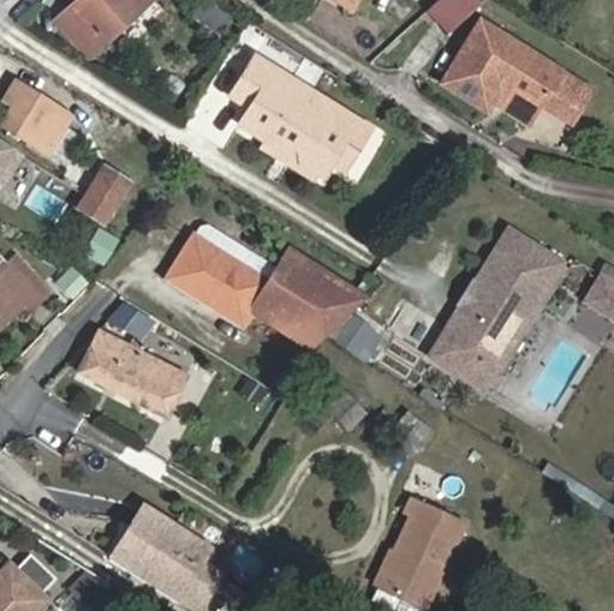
[(90,57),(149,0),(78,0),(76,3),(73,0),(71,0),(53,18),(90,57)]
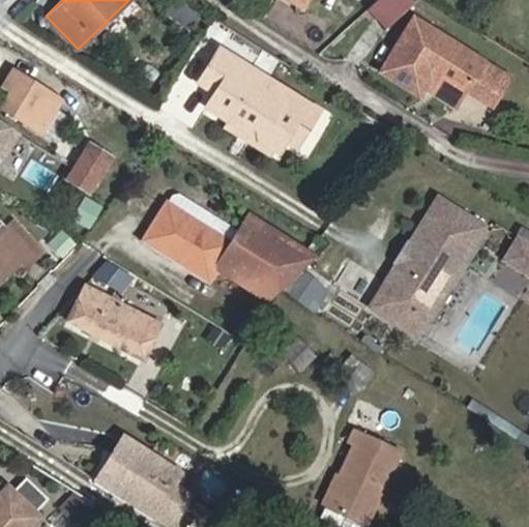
[(203,30),(212,15),(188,0),(171,0),(166,7),(203,30)]
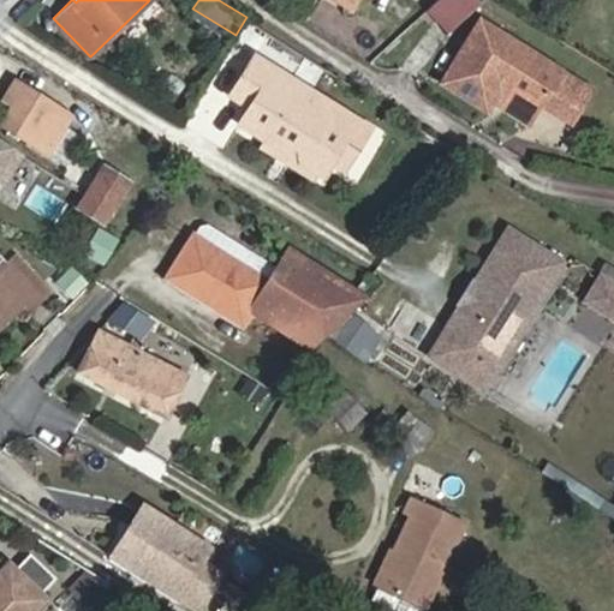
[(437,0),(429,9),(453,33),(484,0),(437,0)]
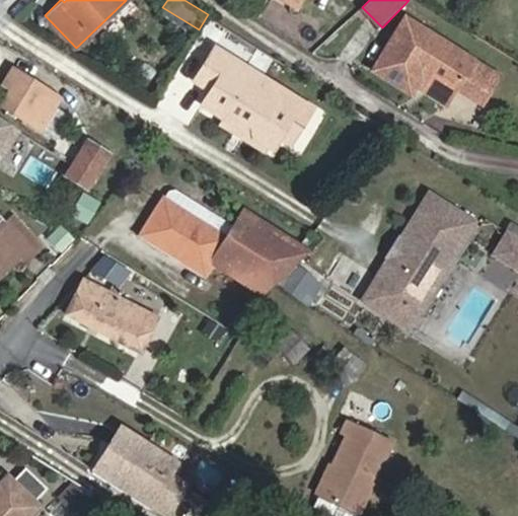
[(420,68),(451,88),(456,81),(483,97),(496,76),(405,18),(375,66),(408,85),(411,81),(420,68)]
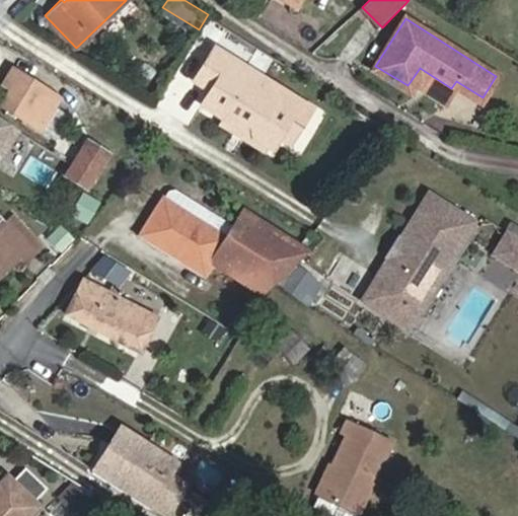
[(298,96),(213,45),(195,77),(210,86),(200,101),(220,114),(225,106),(249,122),(252,133),(272,145),(279,133),(290,139),(302,120),(289,112),(298,96)]
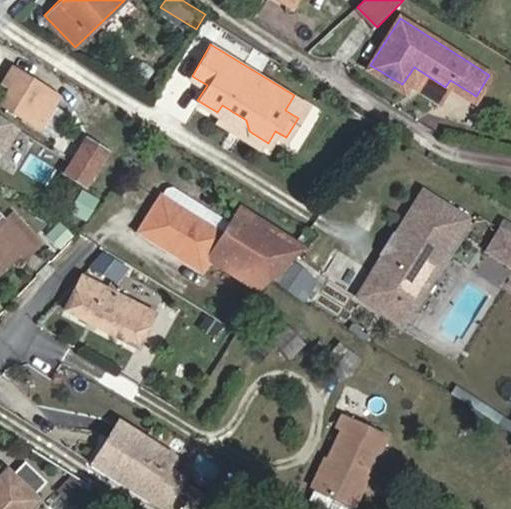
[(19,89),(8,107),(40,126),(55,101),(60,93),(13,67),(5,81),(11,85),(19,89)]
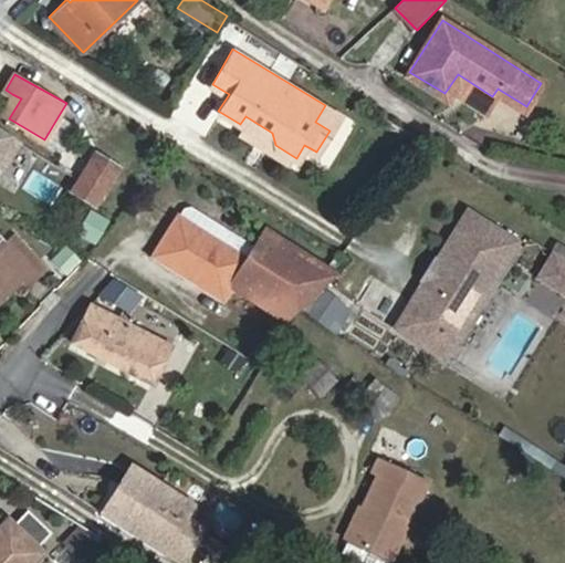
[(483,111),(492,96),(458,74),(448,89),(483,111)]
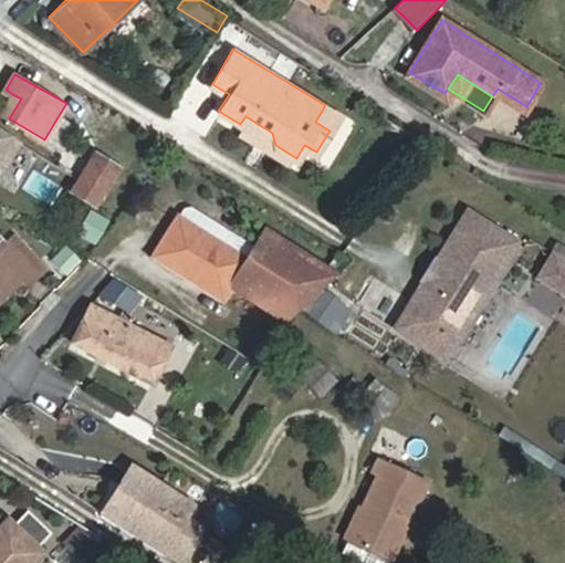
[(1,114),(9,118),(21,98),(12,94),(1,114)]
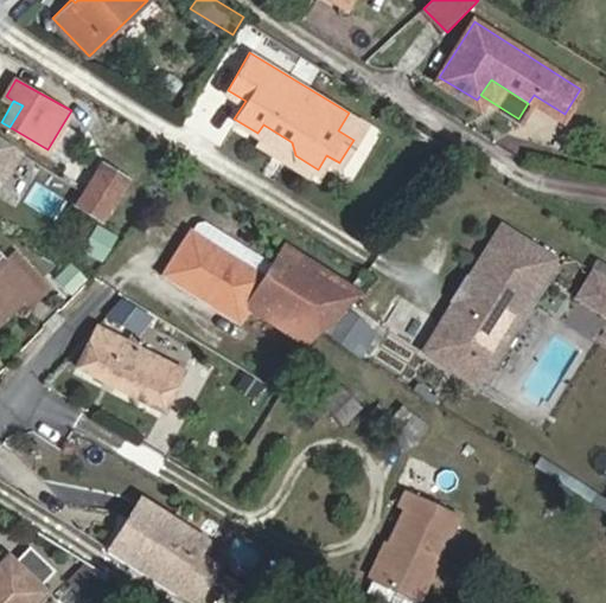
[(81,129),(65,120),(48,149),(62,159),(81,129)]
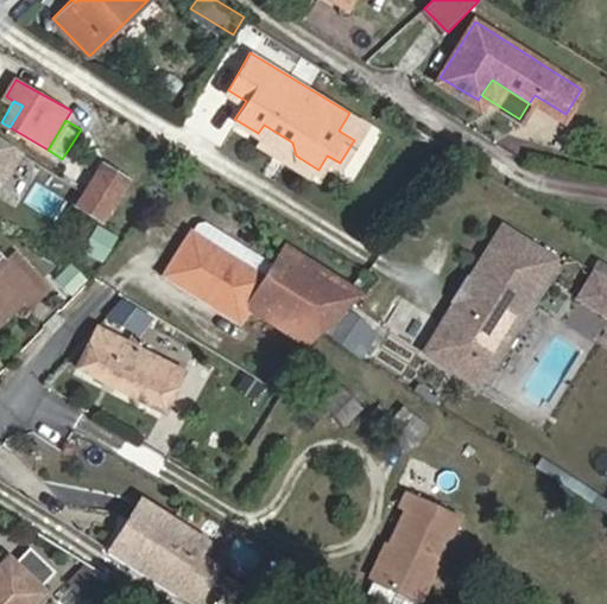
[(24,148),(0,133),(0,177),(4,180),(24,148)]
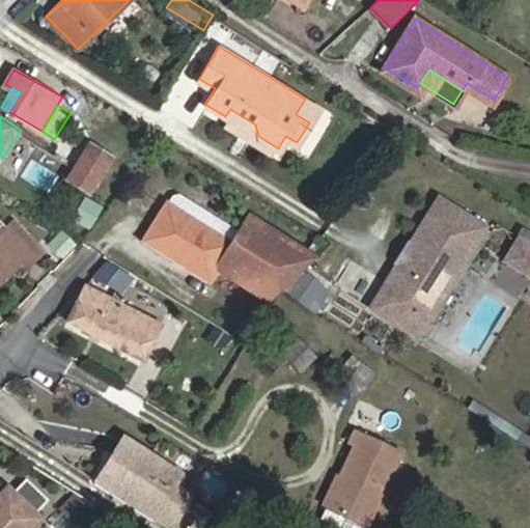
[(92,193),(116,156),(93,141),(71,179),(92,193)]
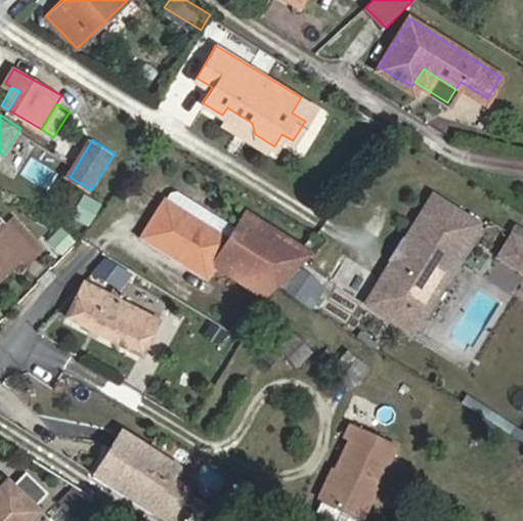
[(102,201),(86,190),(74,211),(89,221),(102,201)]
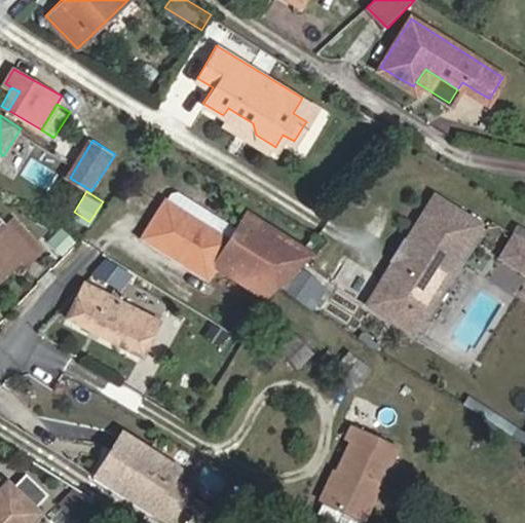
[(238,232),(176,192),(169,194),(162,203),(230,246),(238,232)]
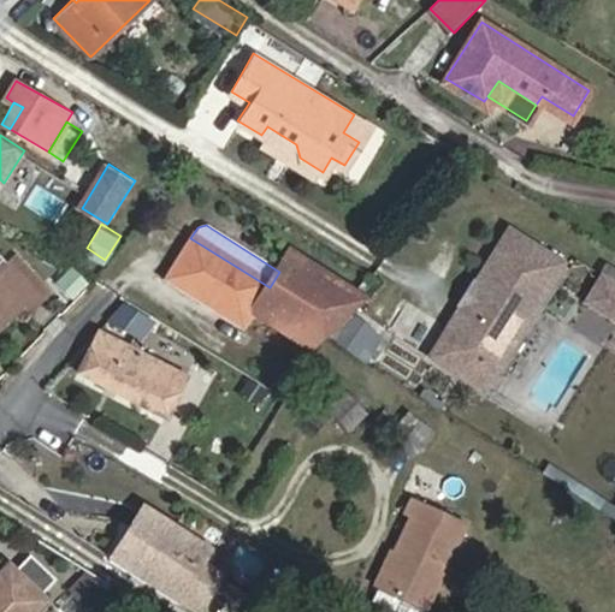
[(563,259),(510,226),(479,278),(483,280),(467,306),(462,303),(430,355),(462,375),(475,355),(496,367),(563,259)]
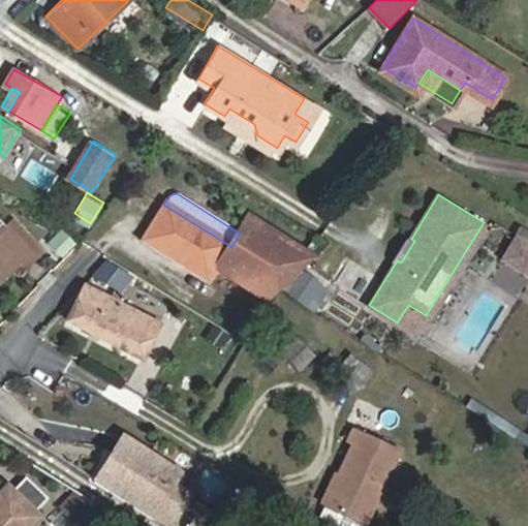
[(209,260),(268,298),(312,256),(251,218),(240,234),(231,247),(163,205),(142,239),(199,276),(209,260)]
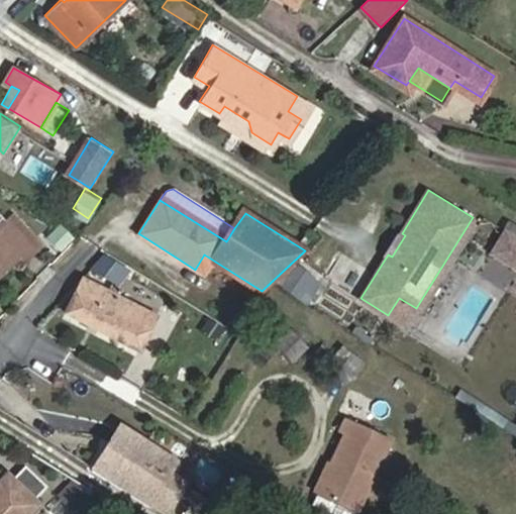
[(0,261),(15,247),(20,252),(23,257),(36,244),(9,215),(0,223),(0,261)]
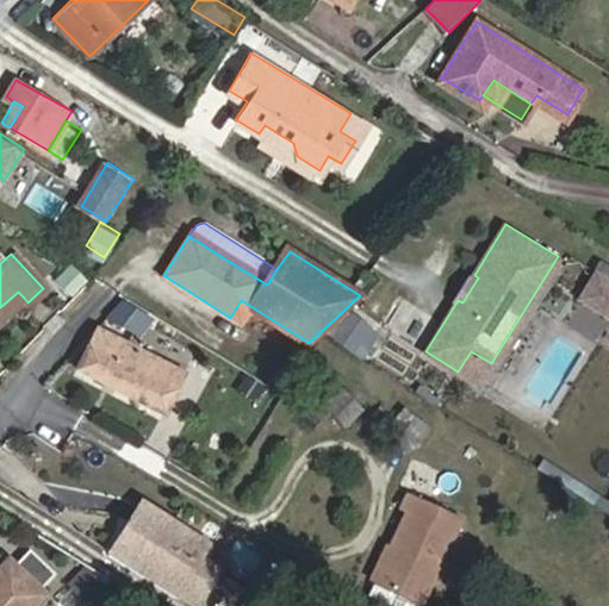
[(76,291),(89,272),(70,260),(58,279),(76,291)]
